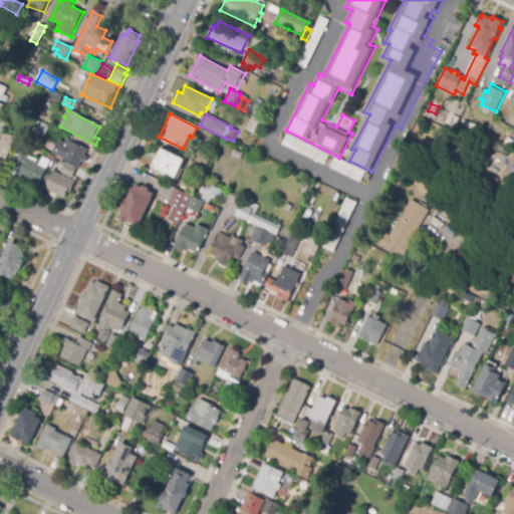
[(454,129),(448,125),(453,114),(459,118),(454,129)]
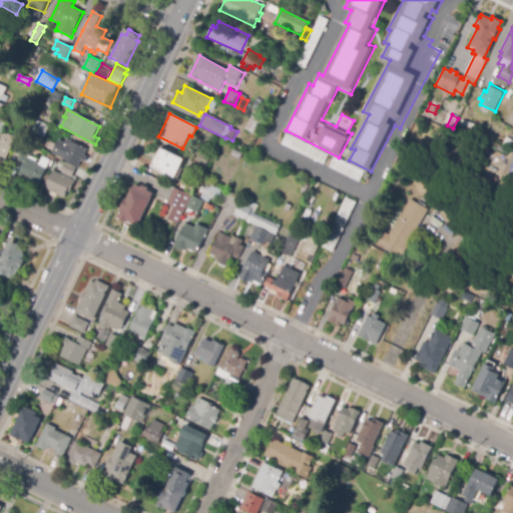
[(244,128),(250,115),(263,121),(257,134),(244,128)]
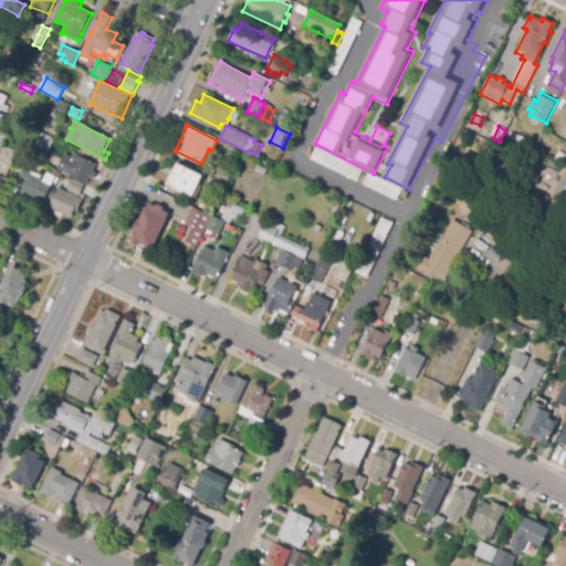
[(49,150),(38,145),(43,132),(55,138),(49,150)]
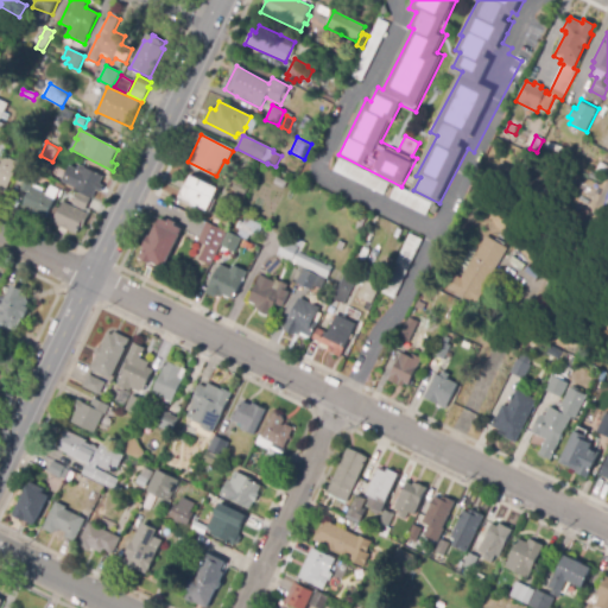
[(33,159),(25,156),(31,143),(39,147),(33,159)]
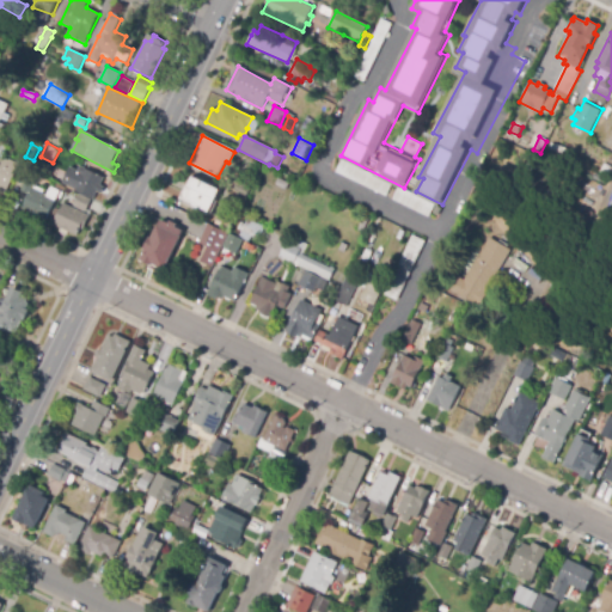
[(595,160),(581,153),(586,145),(600,153),(595,160)]
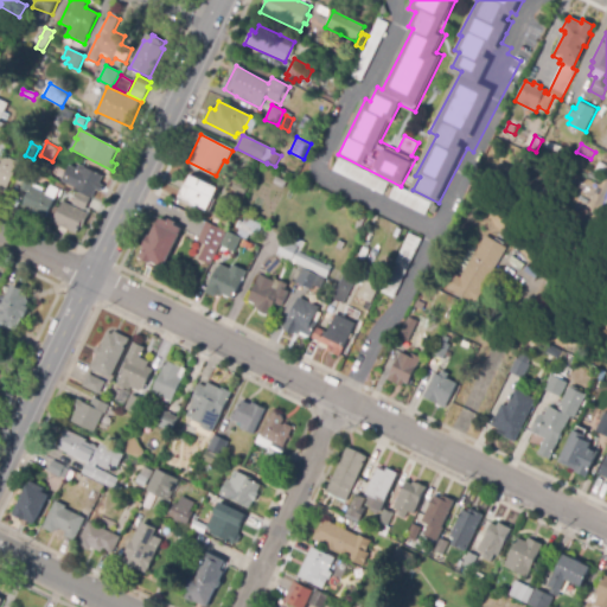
[(7,191),(0,187),(0,163),(4,155),(20,163),(7,191)]
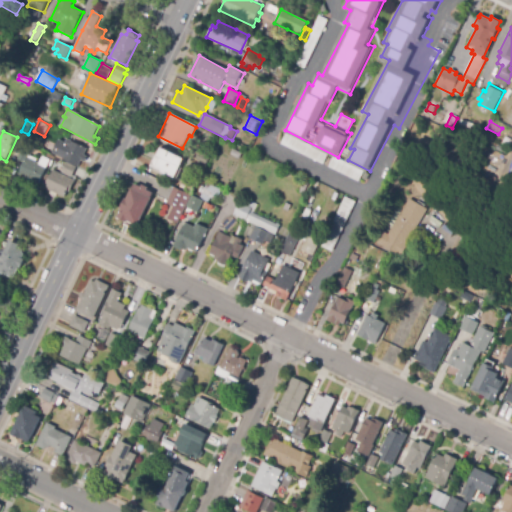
[(79,167),(62,159),(63,158),(52,153),(59,140),(65,143),(66,140),(68,141),(69,140),(87,149),(84,155),(88,157),(85,163),(82,161),(79,167)]
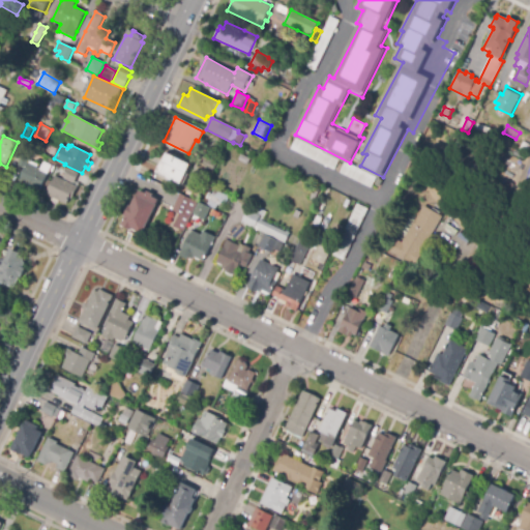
[(155,173),(181,184),(189,163),(164,152),(155,173)]
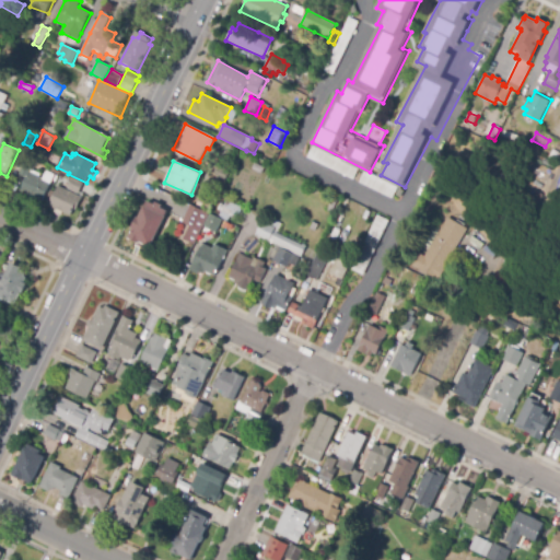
[(26,178),(19,175),(26,162),(33,165),(26,178)]
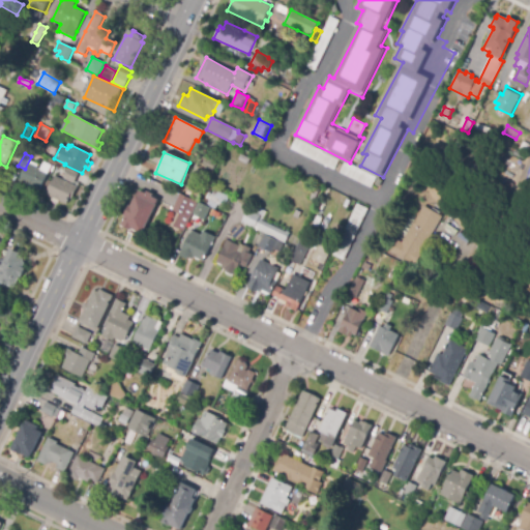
[(247,166),(238,160),(241,154),(251,158),(247,166)]
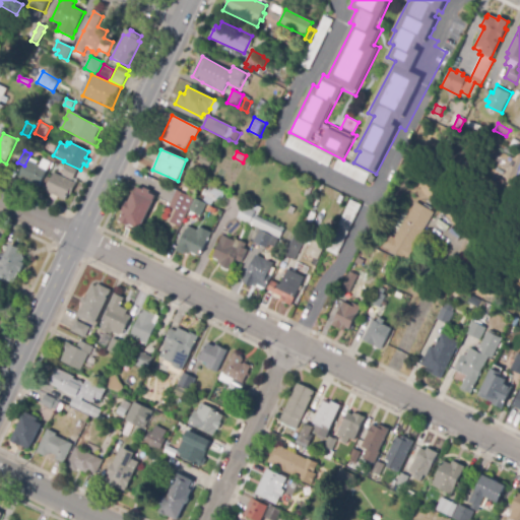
[(209,168),(196,163),(200,152),(214,157),(209,168)]
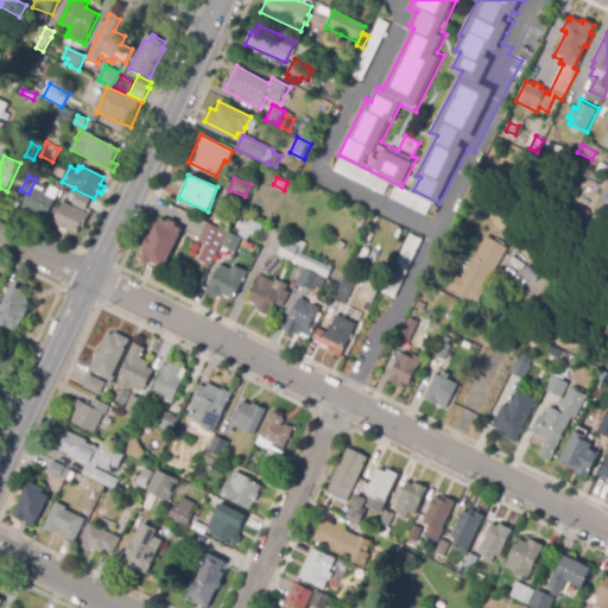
[(589,209),(569,200),(577,179),(597,189),(589,209)]
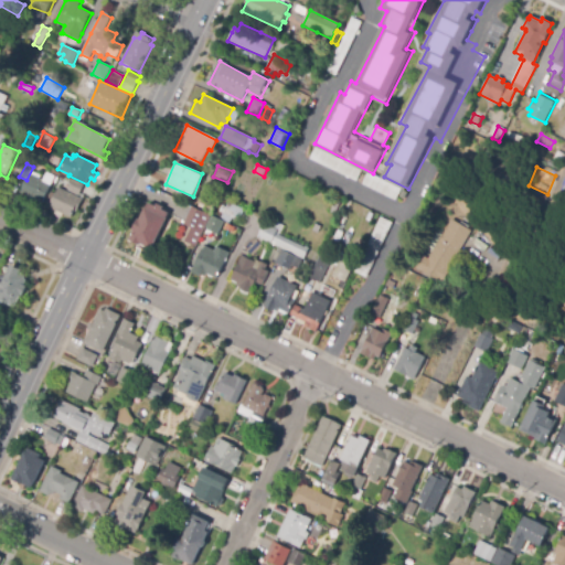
[(42,204),(20,193),(31,171),(42,176),(40,179),(44,180),(48,173),(55,177),(42,204)]
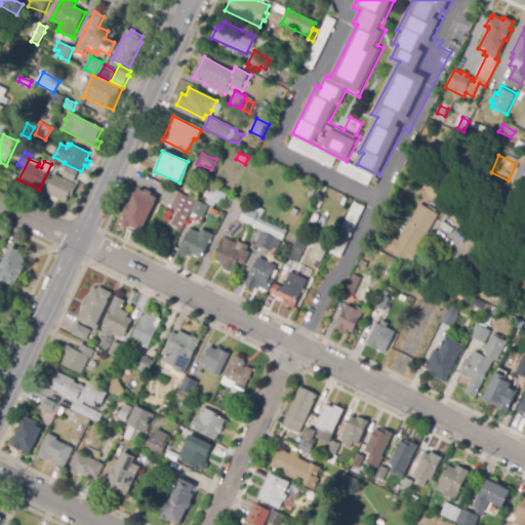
[(73,183),(63,177),(69,166),(79,172),(73,183)]
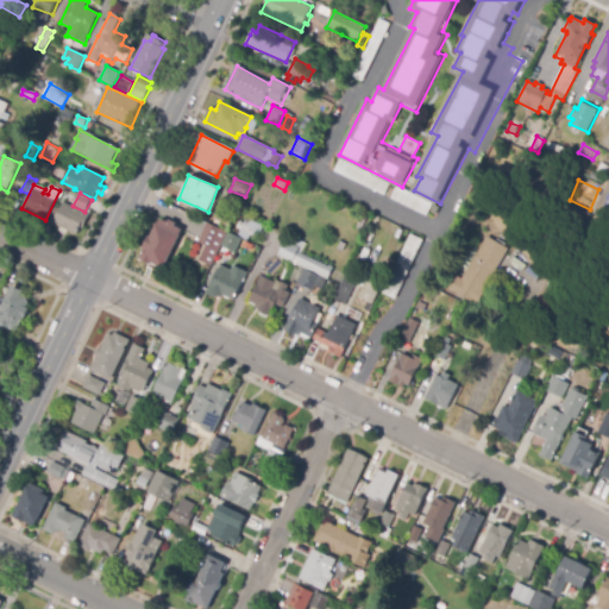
[(76,236),(69,232),(67,234),(60,231),(61,227),(54,224),(64,202),(88,214),(86,218),(88,219),(83,228),(81,227),(76,236)]
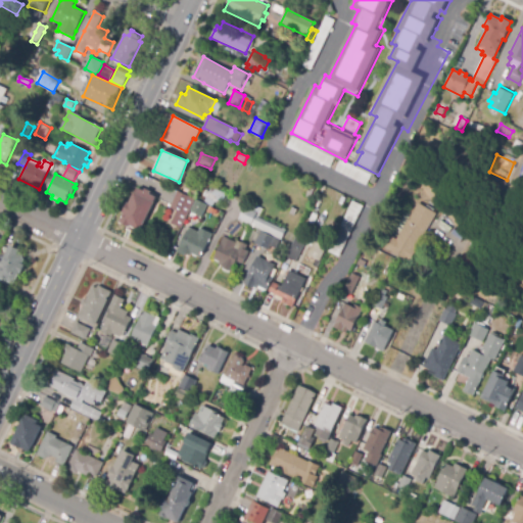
[(504,188),(495,184),(498,178),(507,182),(504,188)]
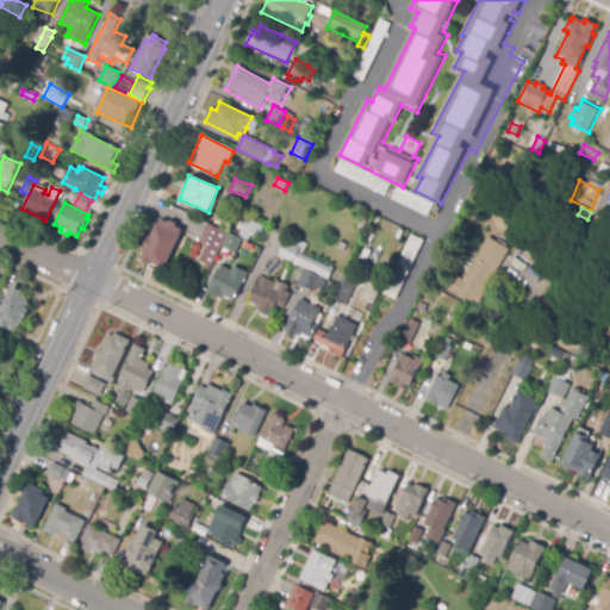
[(228,231),(215,225),(222,211),(235,218),(228,231)]
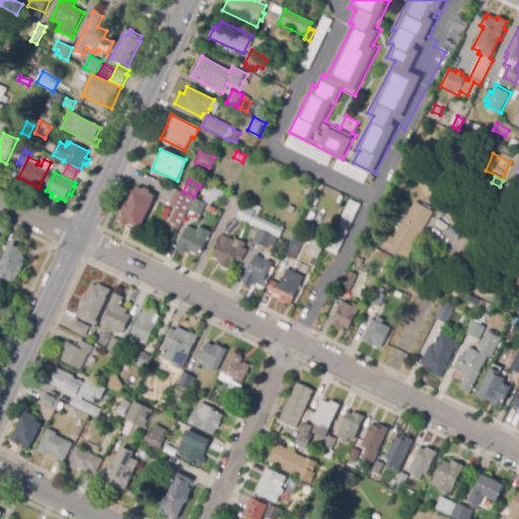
[(211,205),(203,201),(205,197),(199,193),(205,181),(224,192),(218,203),(213,201),(211,205)]
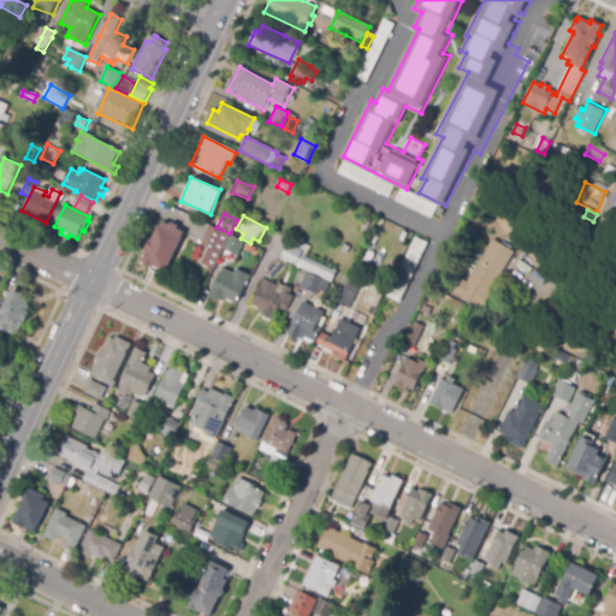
[(144,259),(165,220),(188,232),(169,270),(166,268),(163,273),(152,267),(154,264),(144,259)]
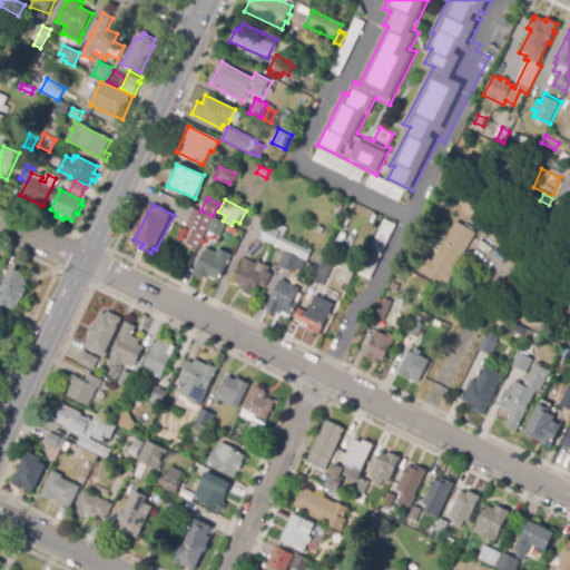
[(198,249),(187,244),(194,229),(186,226),(194,209),(213,218),(198,249)]
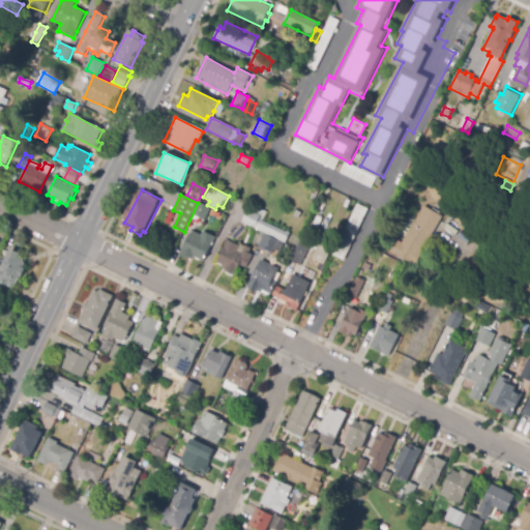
[(204,221),(194,214),(200,203),(210,208),(204,221)]
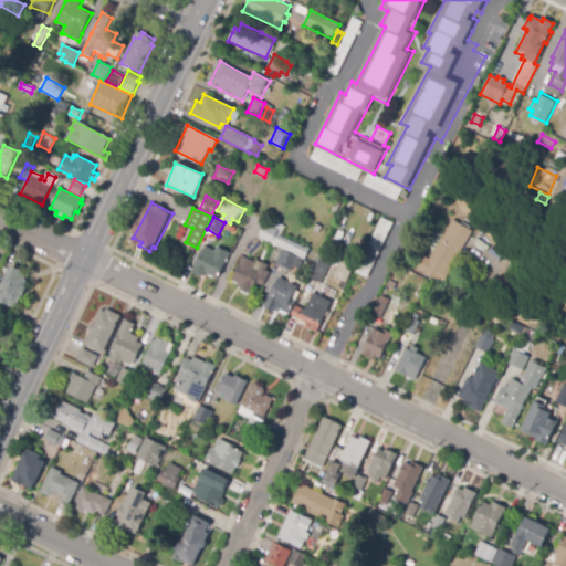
[(443,284),(416,269),(423,257),(429,260),(452,220),(472,231),(450,269),(451,270),(443,284)]
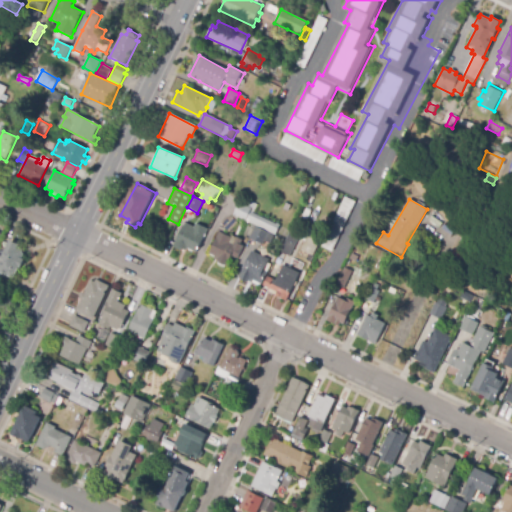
[(209,214),(200,210),(204,201),(213,206),(209,214)]
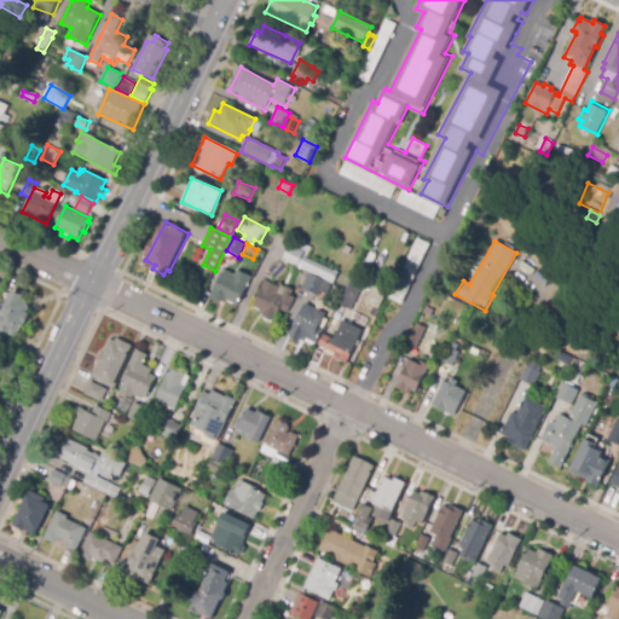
[(333,285),(282,262),(289,246),(296,248),(299,243),(311,248),(307,258),(339,271),(333,285)]
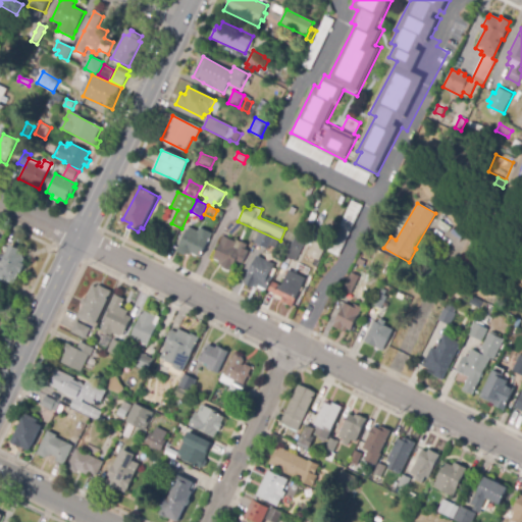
[(294,216),(289,213),(292,207),(297,210),(294,216)]
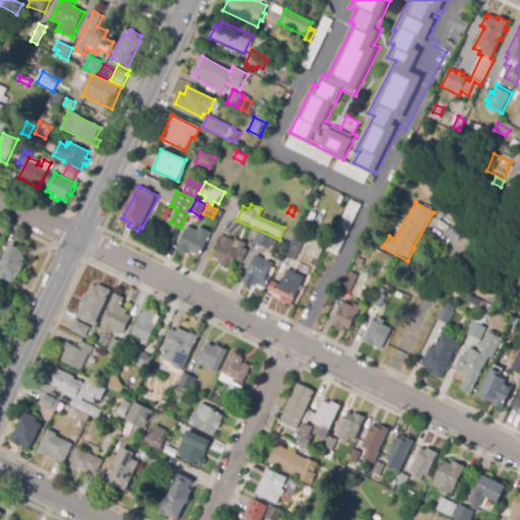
[(175,249),(186,226),(187,228),(188,224),(196,230),(199,224),(211,232),(198,255),(190,251),(188,253),(185,251),(183,253),(175,249)]
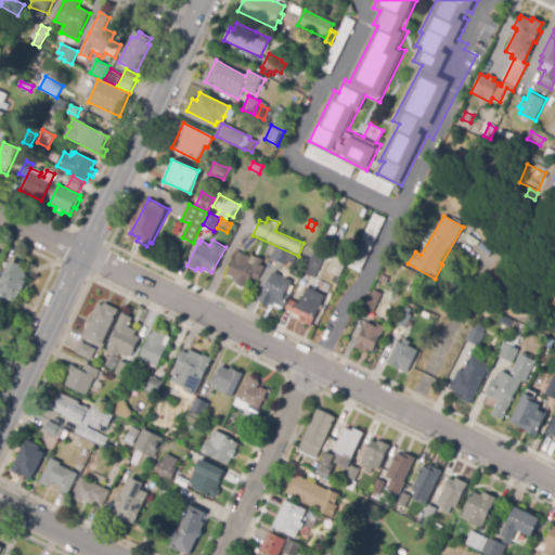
[(293,265),(286,262),(285,265),(265,256),(270,244),(297,256),(293,265)]
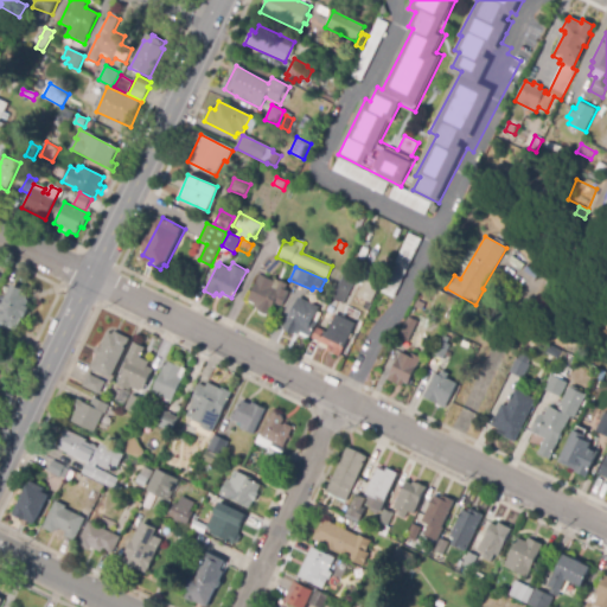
[(248,300),(248,299),(247,299),(260,273),(274,280),(274,278),(280,280),(280,279),(287,282),(286,287),(281,287),(288,291),(281,305),(275,302),(276,299),(276,296),(268,313),(262,311),(256,307),(257,306),(253,305),(253,302),(248,300)]
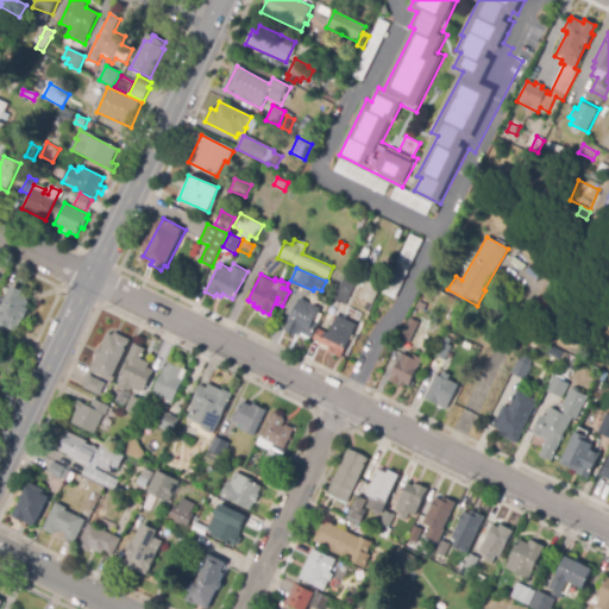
[(372,305),(358,299),(369,276),(383,282),(372,305)]
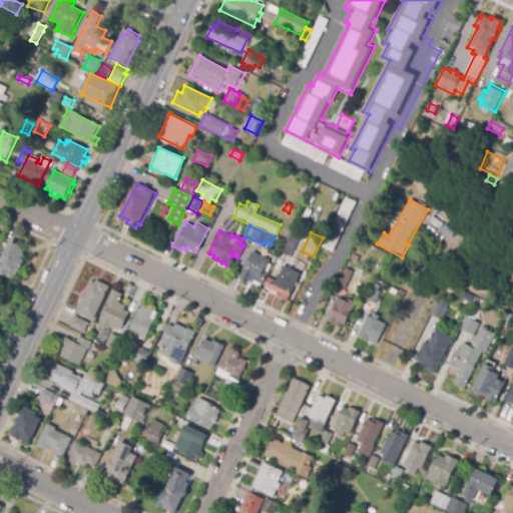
[(291,258),(282,253),(291,233),(300,237),(291,258)]
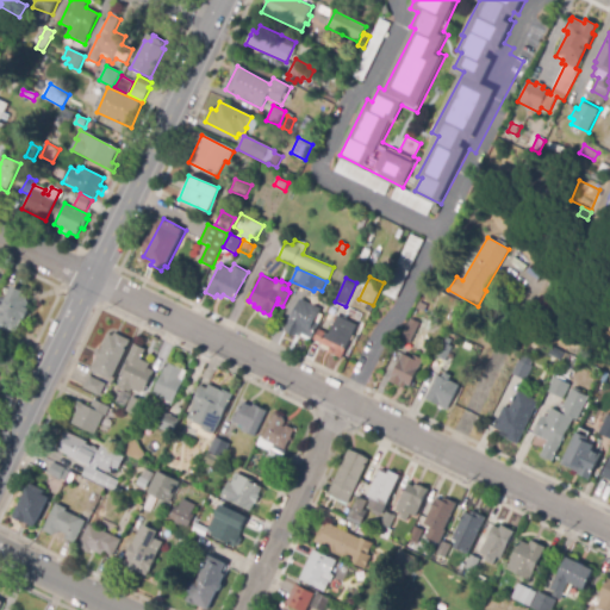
[(18,332),(0,324),(0,315),(13,287),(25,292),(24,297),(27,298),(30,304),(29,307),(32,310),(27,321),(25,318),(18,332)]
